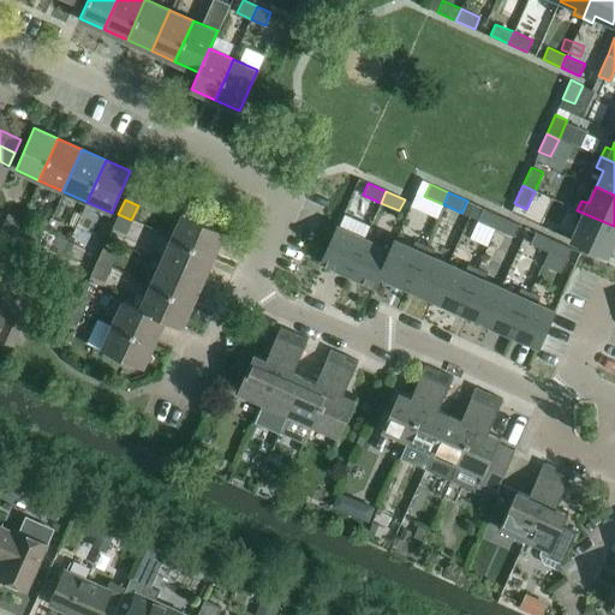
[(496,228),(501,216),(483,208),(477,220),(496,228)]
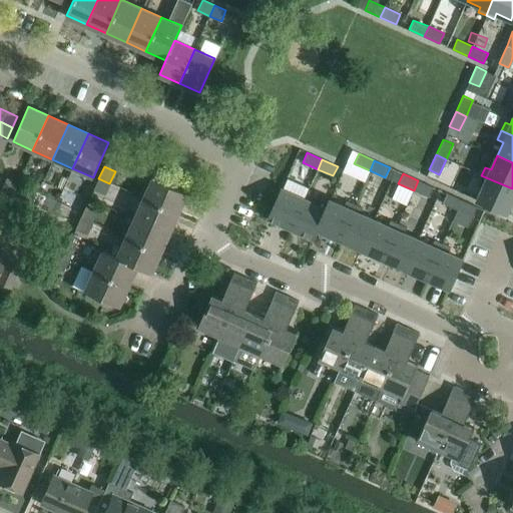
[(506,213),(512,197),(512,188),(481,175),(478,182),(483,185),(477,199),(506,213)]
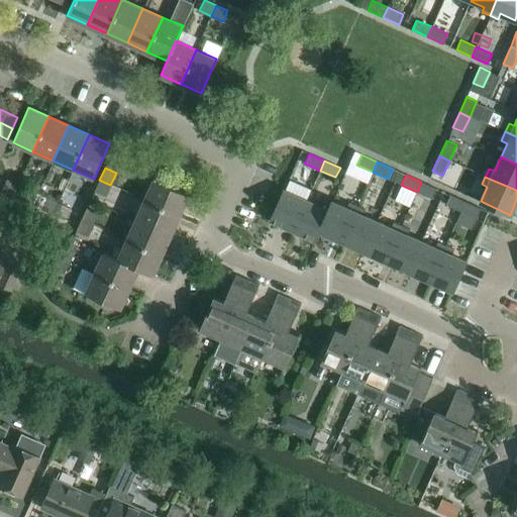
[(13,195),(18,185),(6,179),(1,190),(13,195)]
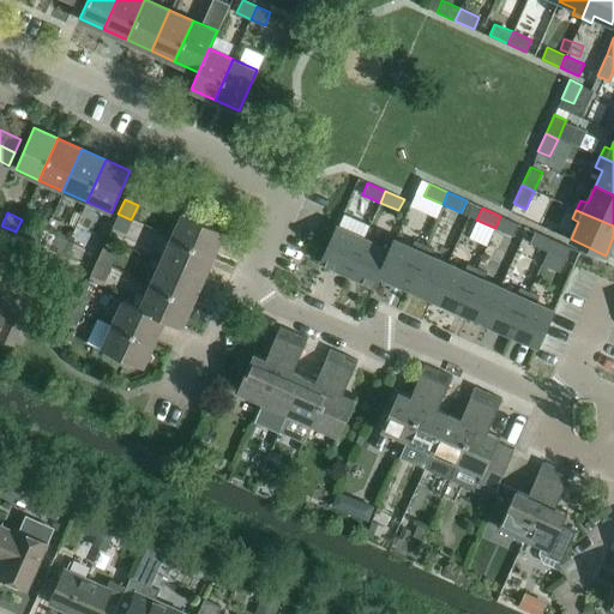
[(214,254),(224,230),(184,212),(173,236),(214,254)]
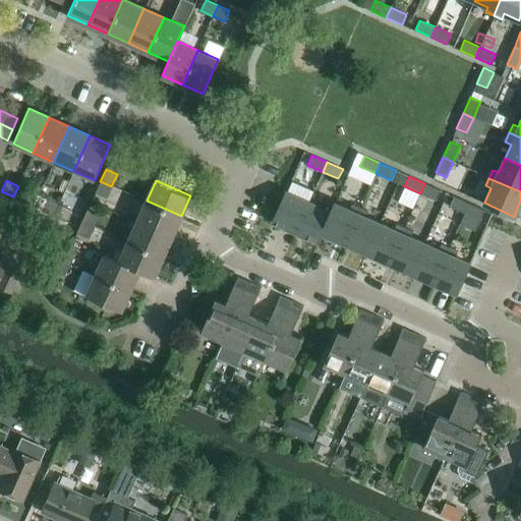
[(106,197),(111,186),(100,181),(95,192),(106,197)]
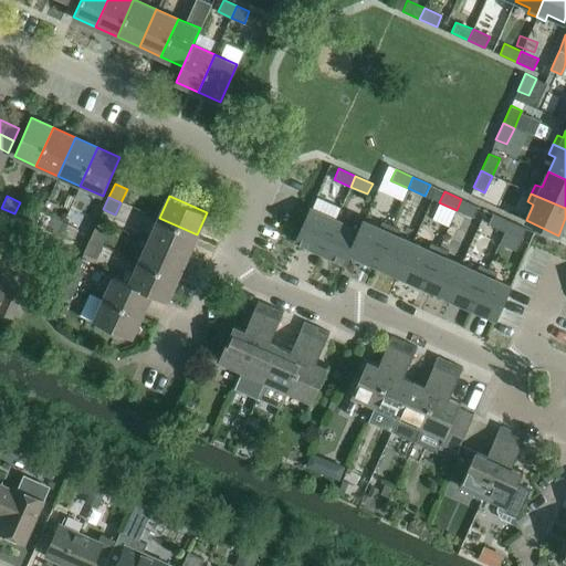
[(473,217),(478,206),(461,199),(457,210),(473,217)]
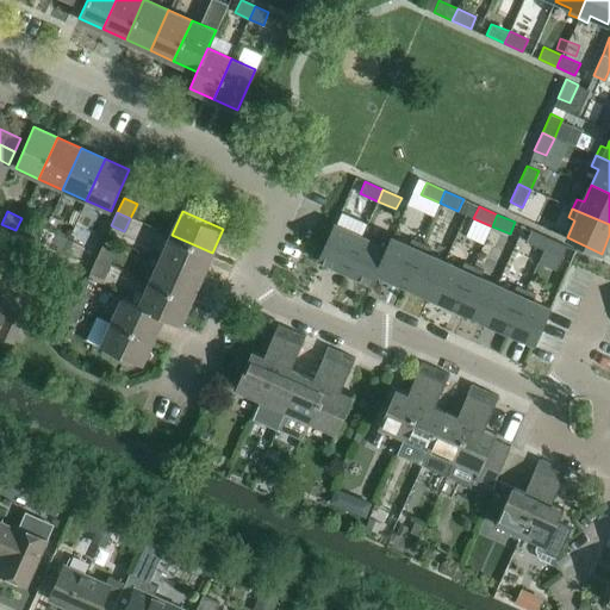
[(29,237),(30,236),(35,224),(22,218),(16,230),(29,237)]
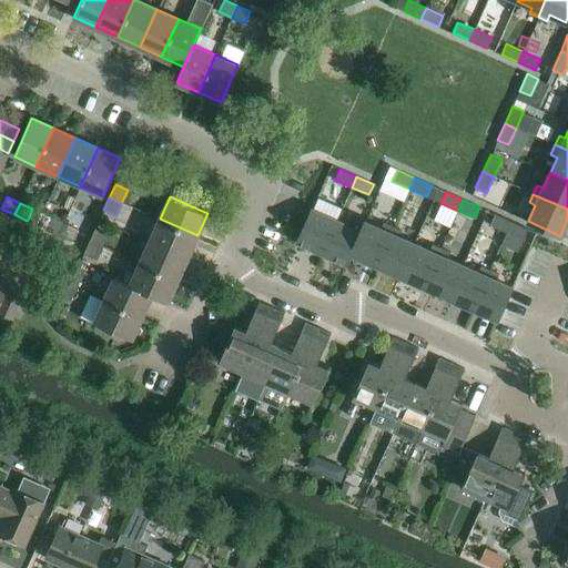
[(322,253),(336,220),(312,209),(296,242),(322,253)]
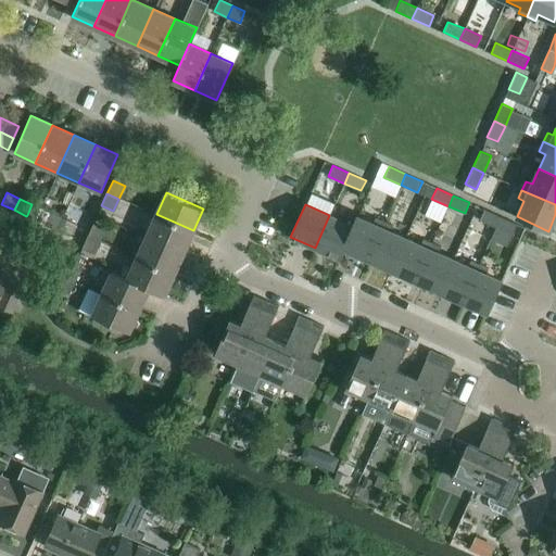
[(496,227),(501,216),(484,209),(479,219),(496,227)]
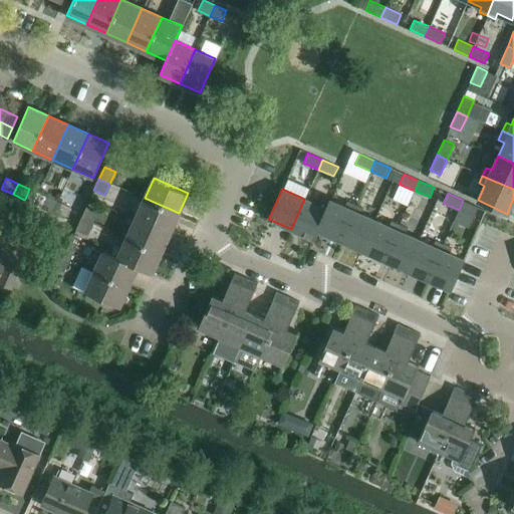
[(53,212),(57,201),(46,196),(41,207),(53,212)]
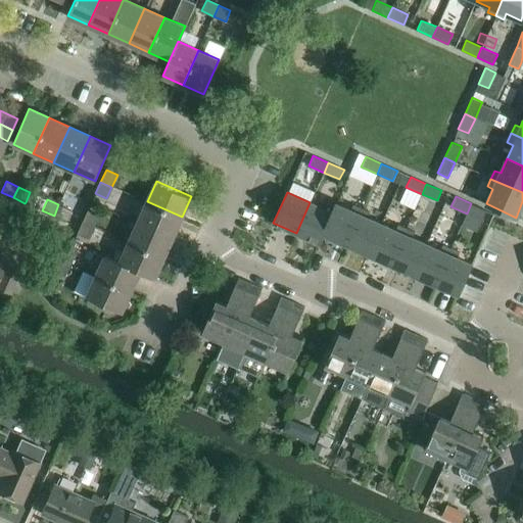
[(173,237),(182,217),(147,201),(138,222),(173,237)]
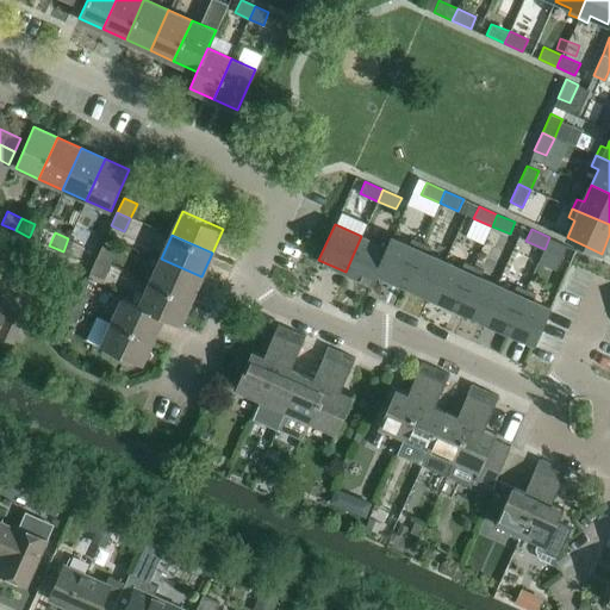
[(361,236),(346,272),(372,284),(377,273),(387,248),(386,248),(361,236)]
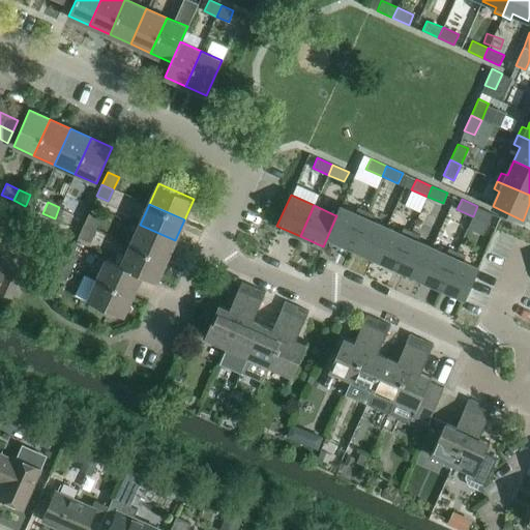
[(336,215),(327,237),(350,247),(366,211),(357,207),(355,213),(342,207),(340,206),(335,215),(336,215)]
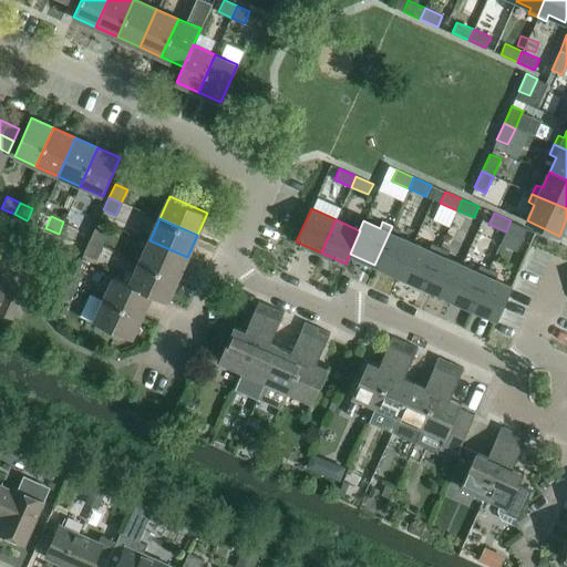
[(523,239),(527,228),(511,220),(506,232),(523,239)]
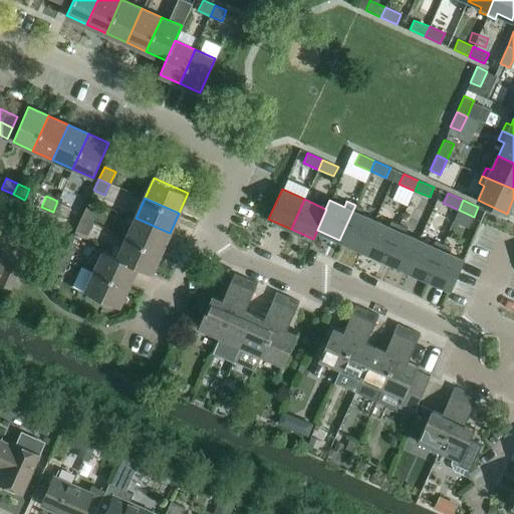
[(64,217),(69,206),(57,201),(53,212),(64,217)]
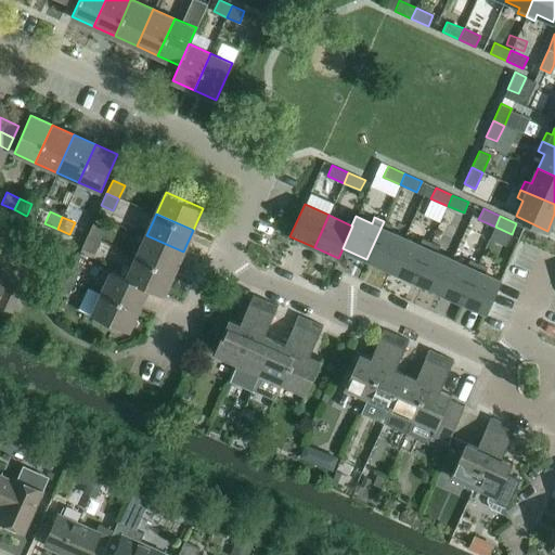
[(390,270),(404,237),(389,231),(392,226),(384,221),(366,259),(390,270)]
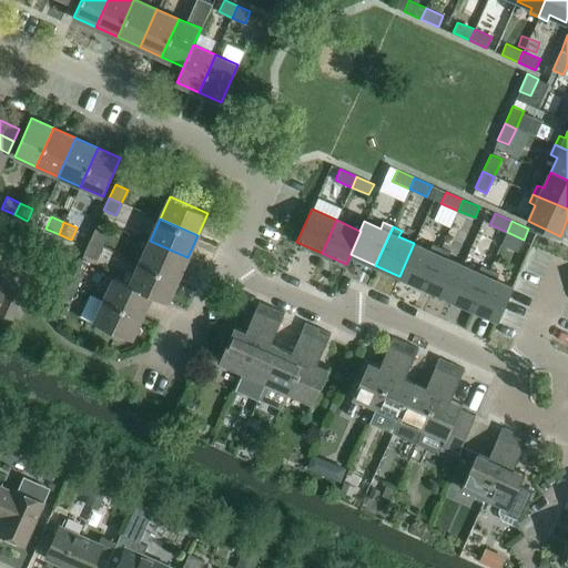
[(101,246),(107,233),(94,227),(89,241),(101,246)]
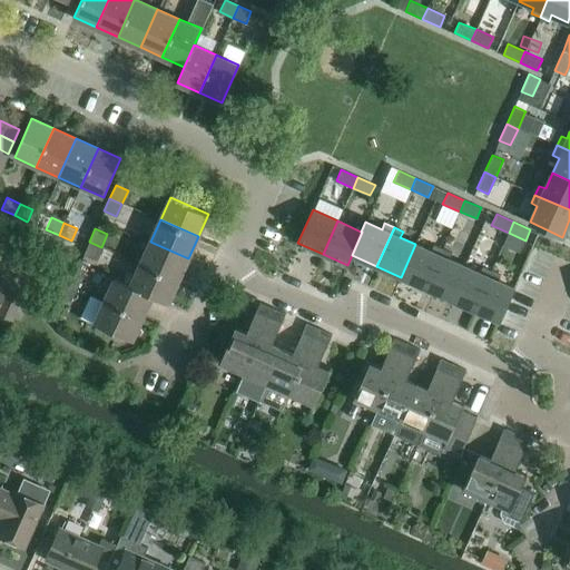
[(96,259),(101,247),(89,242),(84,254),(96,259)]
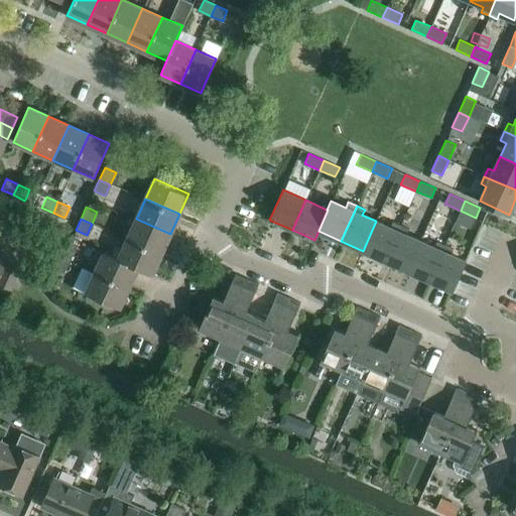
[(161,254),(170,234),(136,219),(127,239),(161,254)]
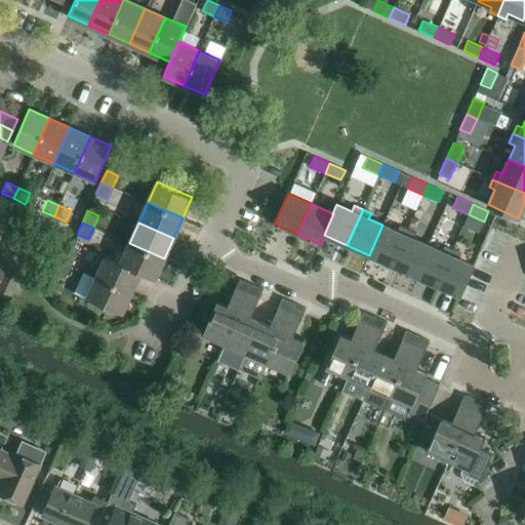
[(392,266),(408,229),(399,225),(396,231),(382,225),(369,255),(392,266)]
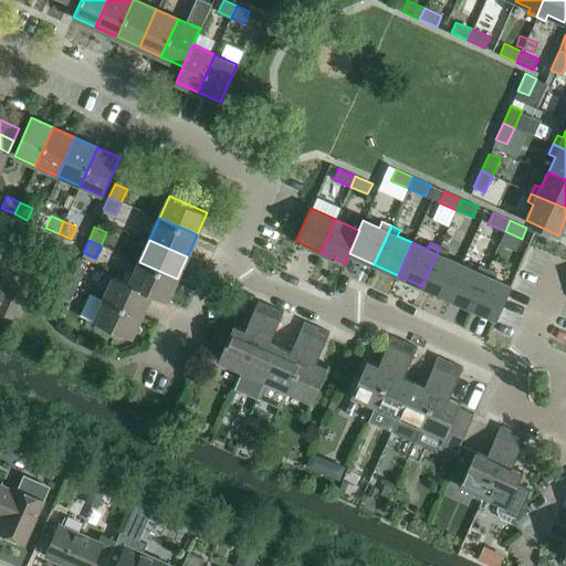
[(447,296),(462,263),(446,257),(448,251),(440,247),(422,286),(447,296)]
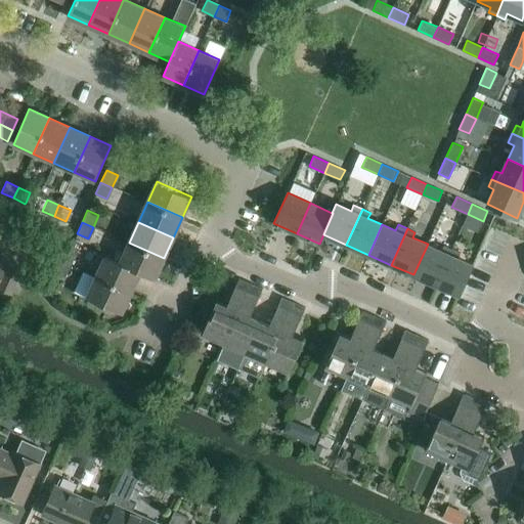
[(155,278),(164,258),(129,243),(120,263),(139,272),(155,278)]
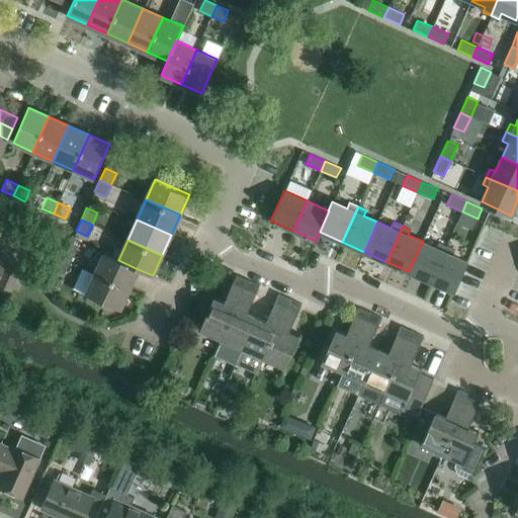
[(436,247),(423,241),(409,271),(431,281),(447,246),(438,242),(436,247)]
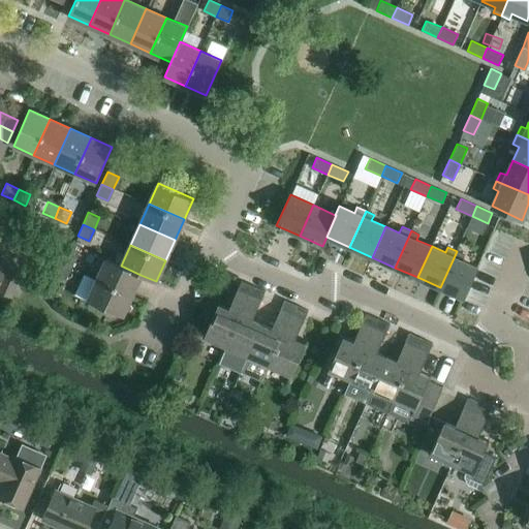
[(70,268),(75,255),(65,250),(59,262),(70,268)]
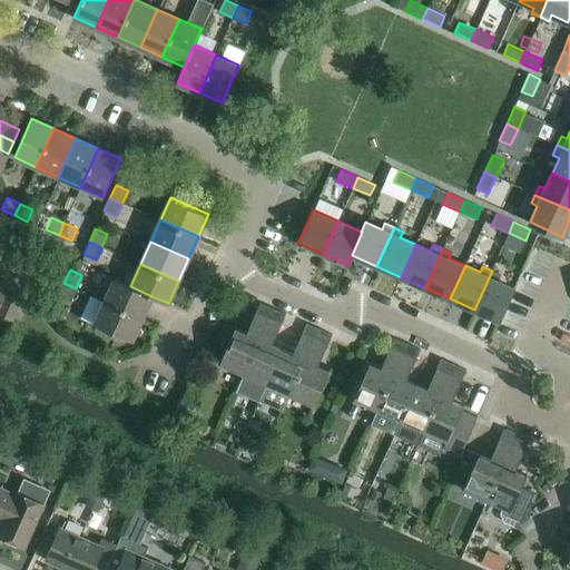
[(499,321),(499,320),(513,287),(498,281),(500,274),(492,271),(474,310),(499,321)]
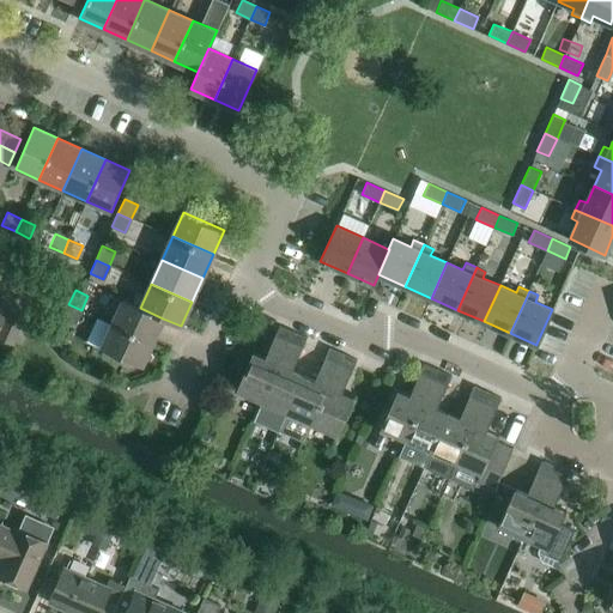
[(0,338),(13,345),(17,335),(24,319),(7,311),(10,305),(0,299),(0,338)]
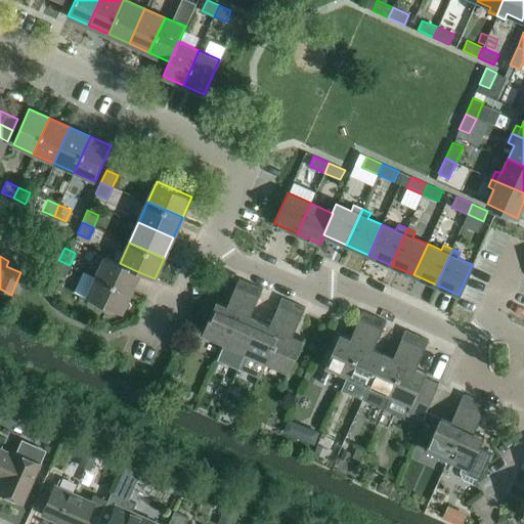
[(120,264),(104,257),(95,276),(131,293),(139,272),(120,263),(120,264)]
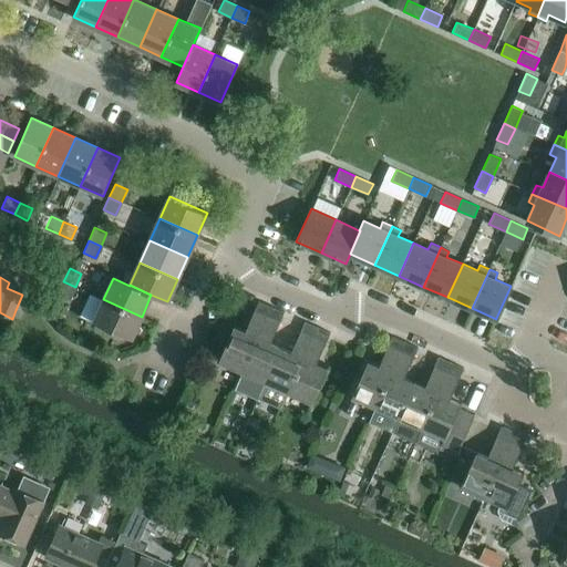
[(70,299),(75,287),(63,281),(58,294),(70,299)]
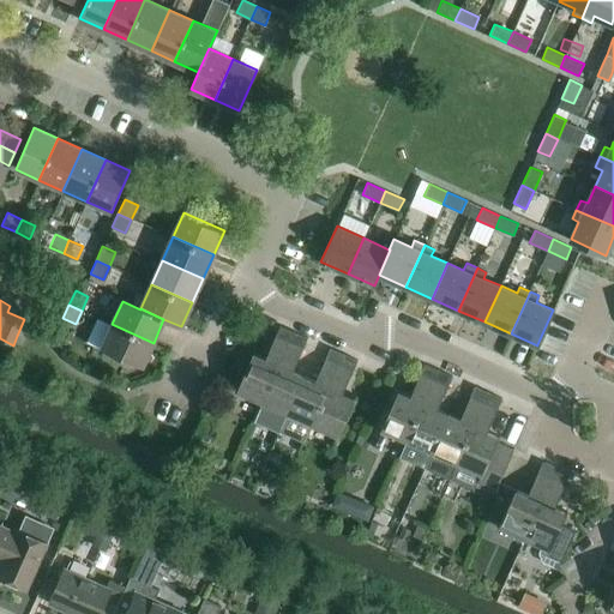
[(143,366),(154,343),(112,324),(102,348),(143,366)]
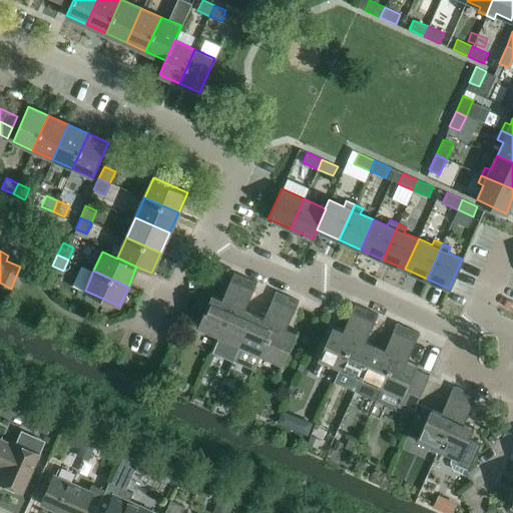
[(218,337),(245,277),(234,272),(221,300),(211,295),(211,296),(200,291),(190,314),(201,319),(197,327),(218,337)]
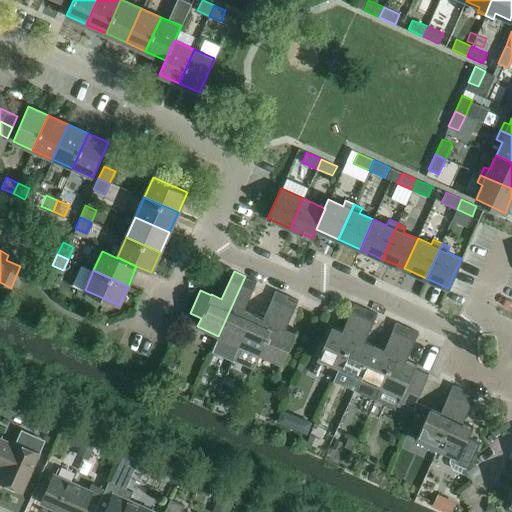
[(233,360),(240,345),(253,313),(244,309),(256,281),(245,276),(218,336),(212,350),(233,360)]
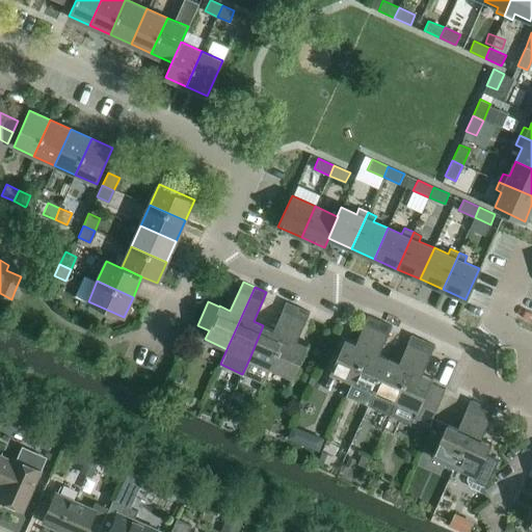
[(270,368),(297,307),(286,301),(273,330),(263,325),(249,358),(270,368)]
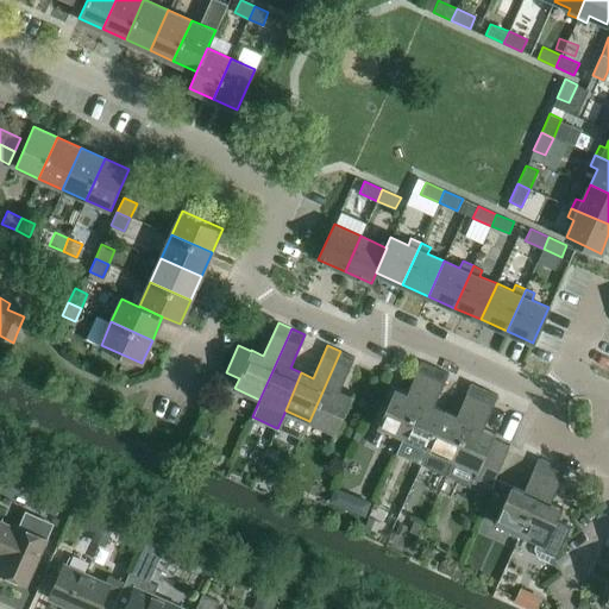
[(336,432),(343,416),(352,395),(340,389),(355,357),(340,351),(309,421),(336,432)]
